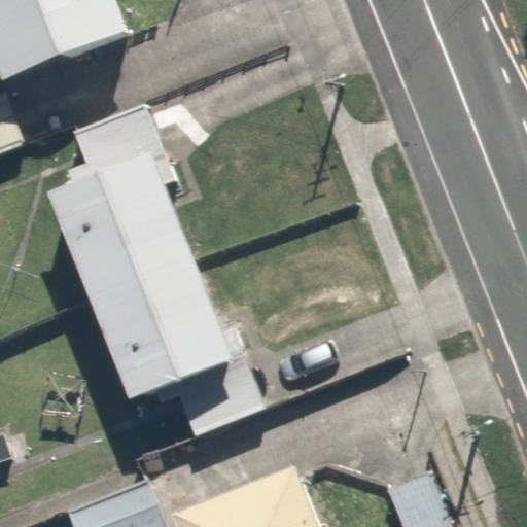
[(133,0),(0,0),(0,29),(22,88),(148,40),(133,0)]
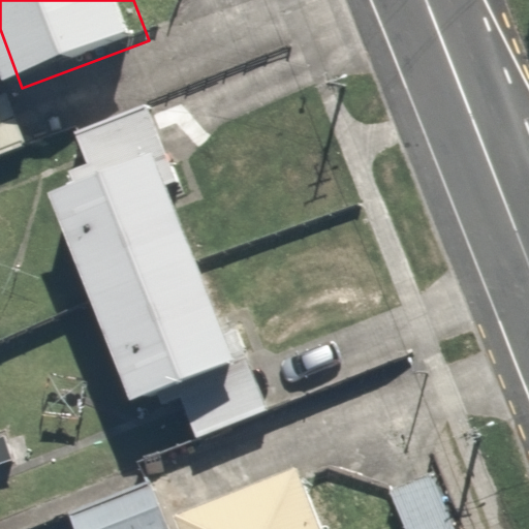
[(254,374),(166,102),(89,127),(101,166),(75,175),(151,407),(254,374)]
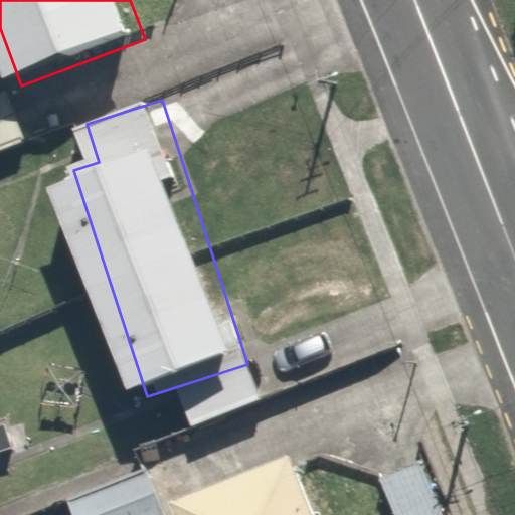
[(14,104),(0,109),(0,161),(31,150),(14,104)]
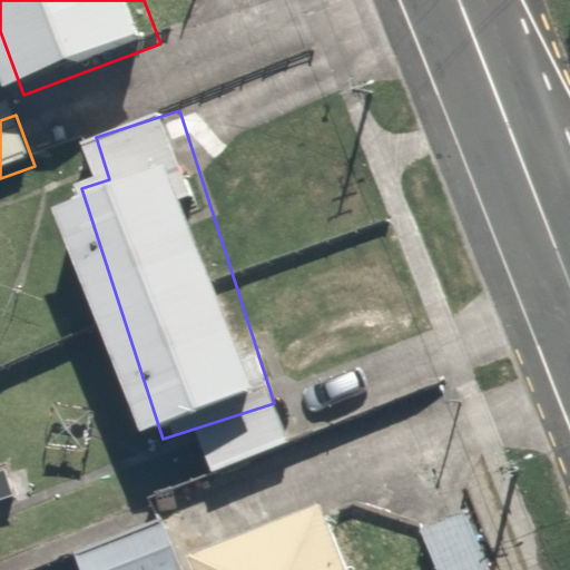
[(345,569),(318,503),(187,558),(192,569),(345,569)]
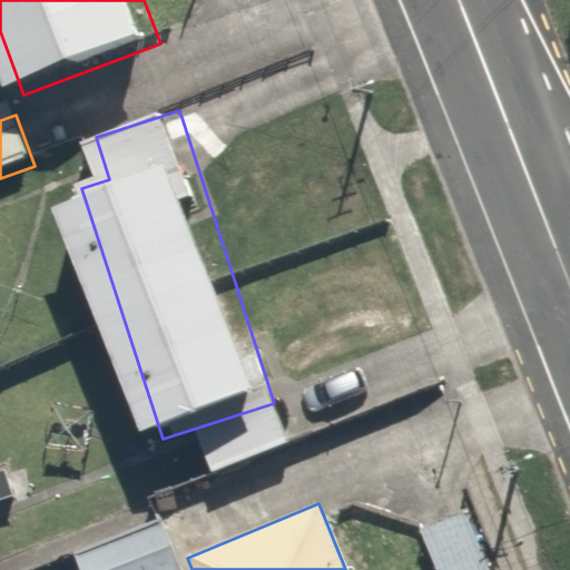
[(436,569),(489,569),(464,508),(419,527),(436,569)]
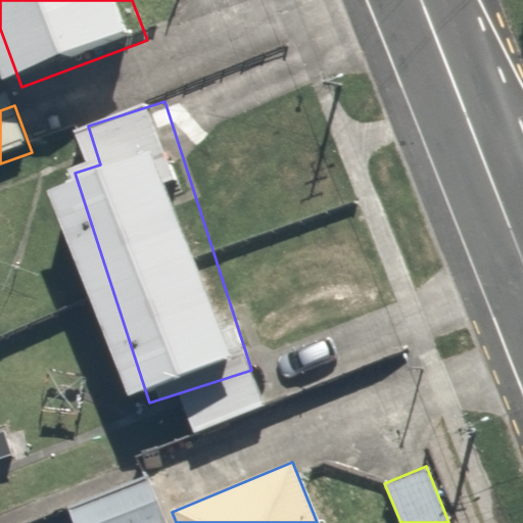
[(167,522),(150,478),(70,508),(76,522),(167,522)]
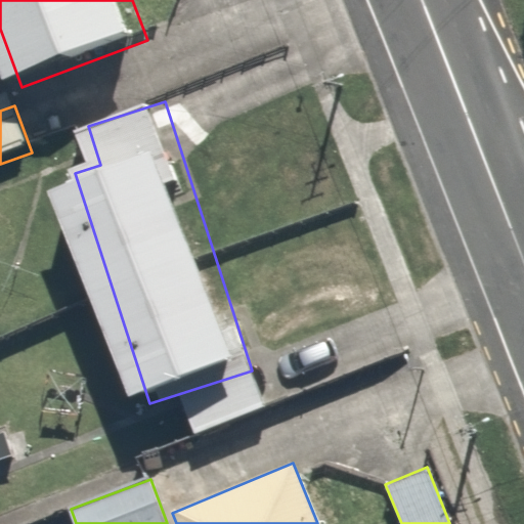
All buildings are outlined.
